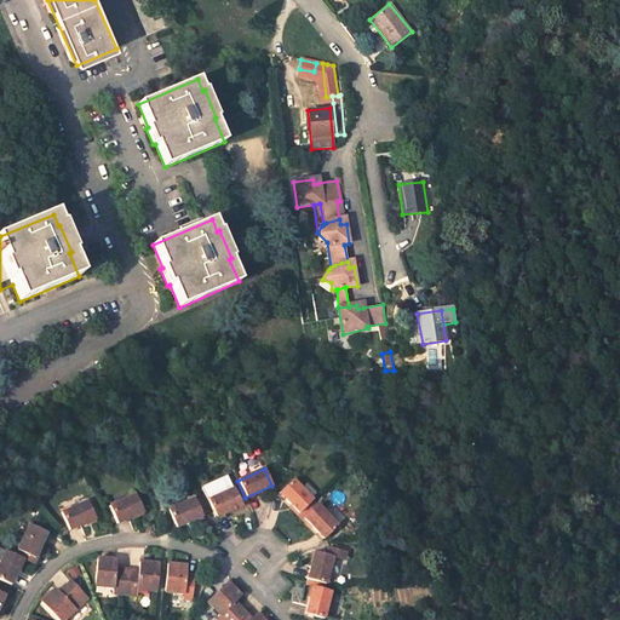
[(291,480),(279,493),(298,514),(306,506),(311,501),(291,480)]
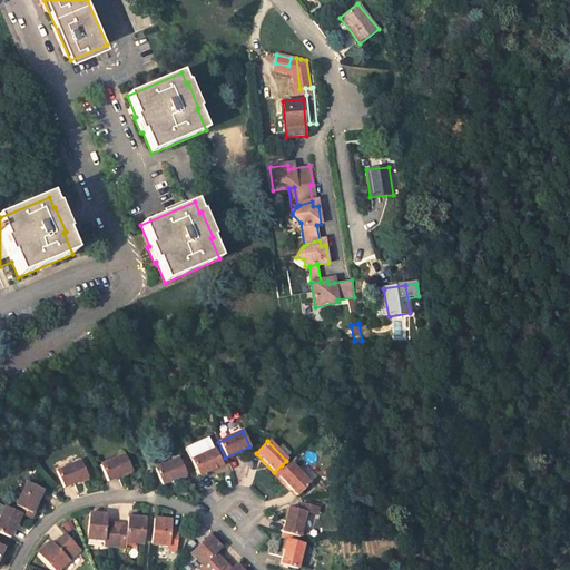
[(215,450),(192,461),(198,477),(222,465),(215,450)]
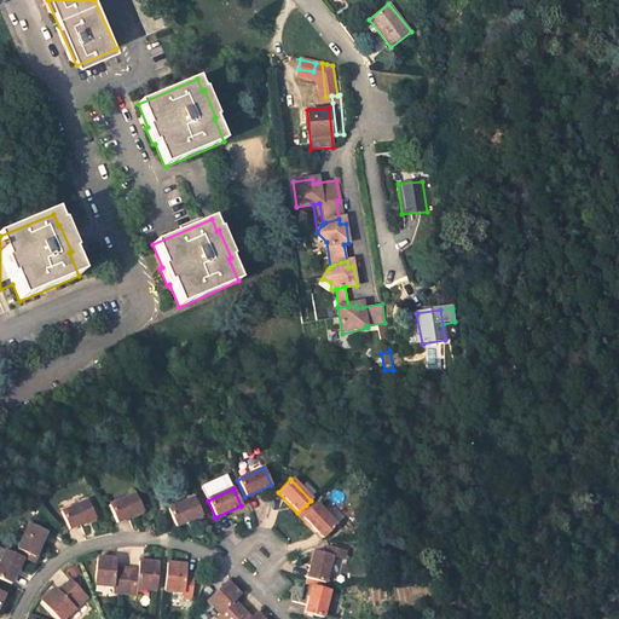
[(134,495),(109,507),(116,524),(143,512),(134,495)]
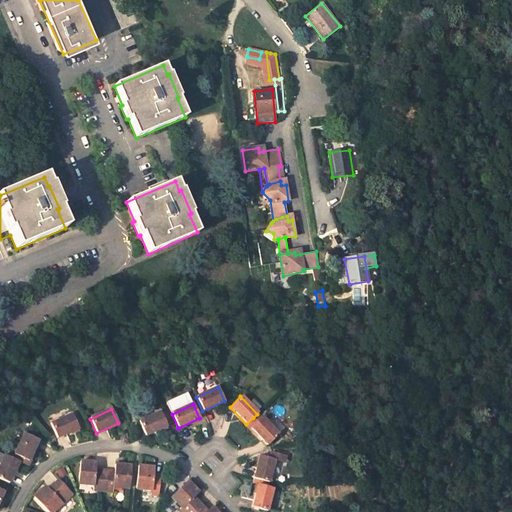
[(164,410),(160,412),(167,426),(171,424),(164,410)]
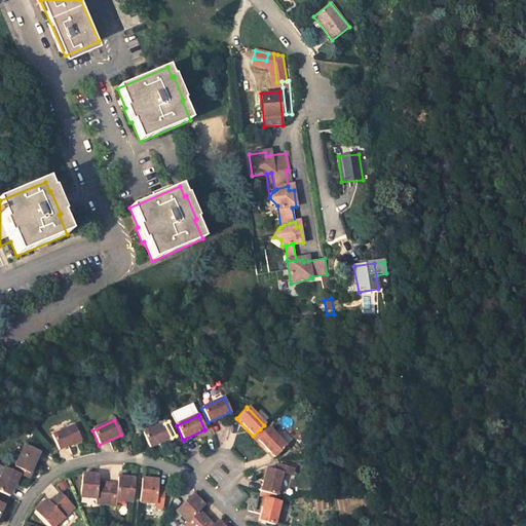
[(172,438),(164,423),(143,433),(145,438),(145,440),(149,448),(172,438)]
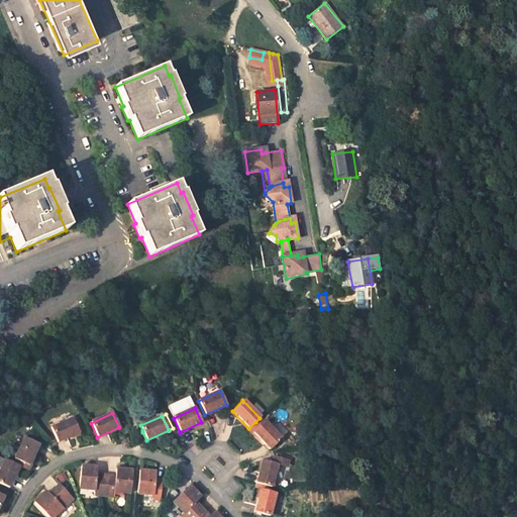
[(73,418),(50,429),(57,442),(79,432),(73,418)]
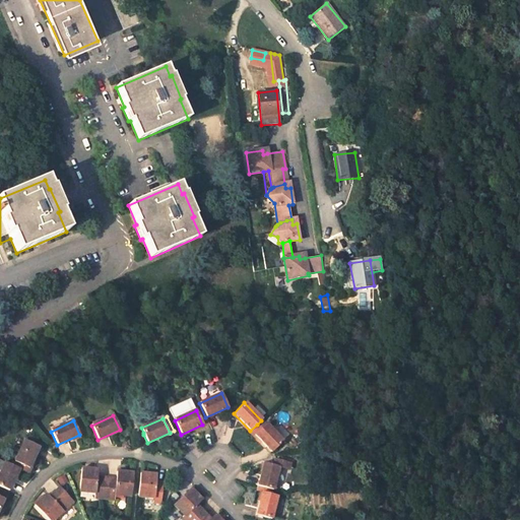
[(250,431),(248,434),(252,438),(255,436),(261,430),(257,425),(250,431)]
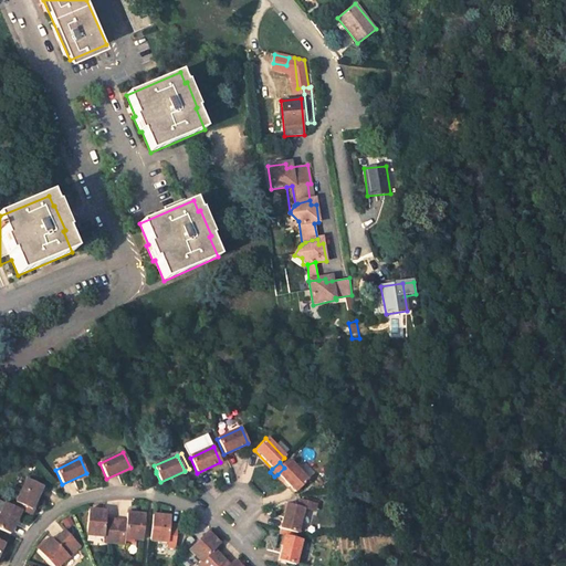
[(295,492),(307,481),(290,462),(284,468),(278,474),(295,492)]
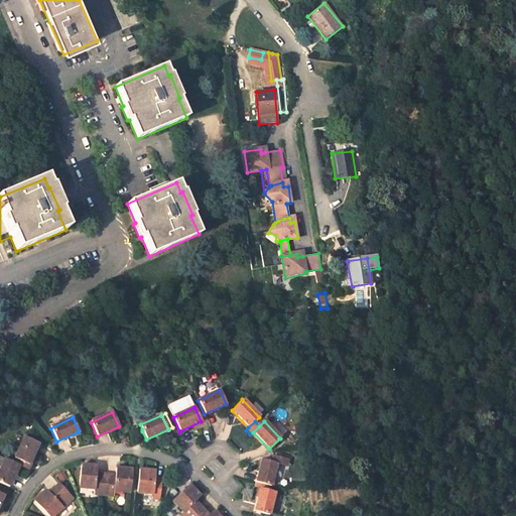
[(38,443),(24,436),(14,459),(15,460),(28,466),(32,457),(38,443)]
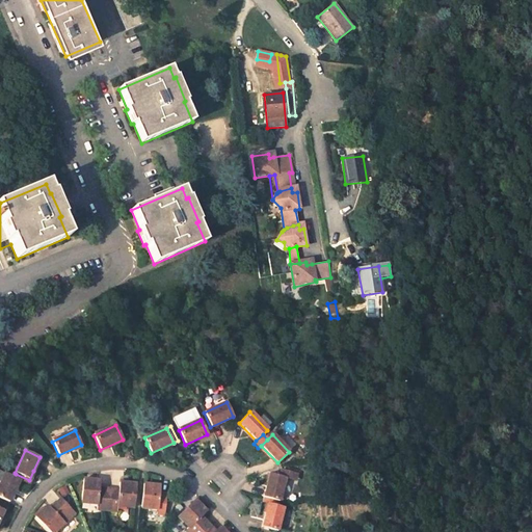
[(298,473),(281,469),(278,476),(268,474),(263,497),(271,499),(280,501),(286,479),(296,481),(298,473)]
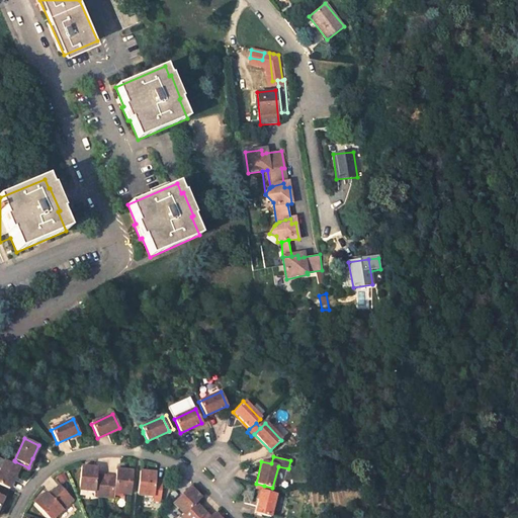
[(29,472),(35,460),(32,458),(28,467),(26,470),(29,472)]
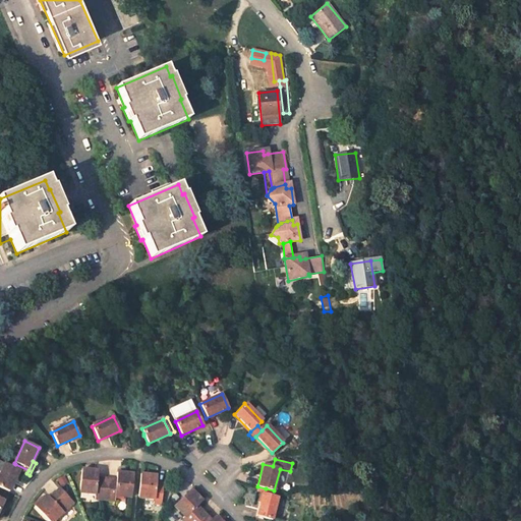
[(13,467),(5,463),(0,472),(0,487),(8,491),(19,470),(13,467)]
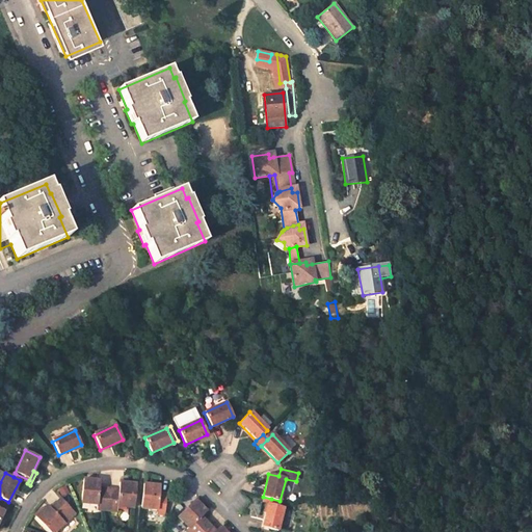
[(29,480),(16,474),(14,477),(20,480),(27,483),(29,480)]
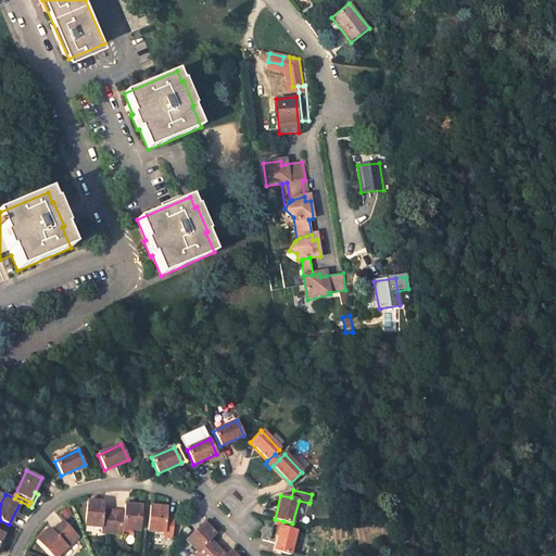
[(110,521),(111,510),(103,510),(104,502),(87,501),(84,526),(102,528),(101,532),(108,533),(110,521)]
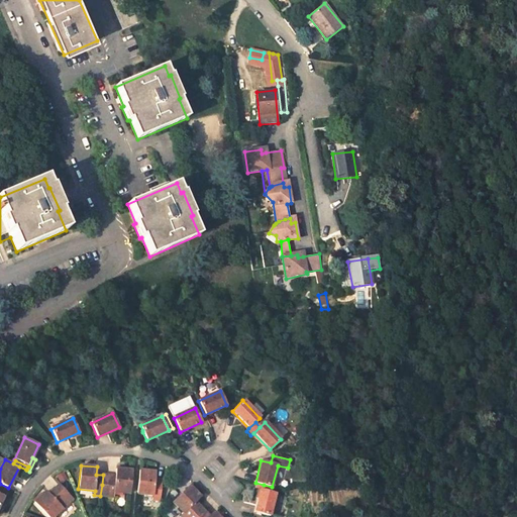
[(115,470),(114,477),(107,476),(106,486),(105,496),(113,497),(114,493),(129,494),(132,471),(115,470)]
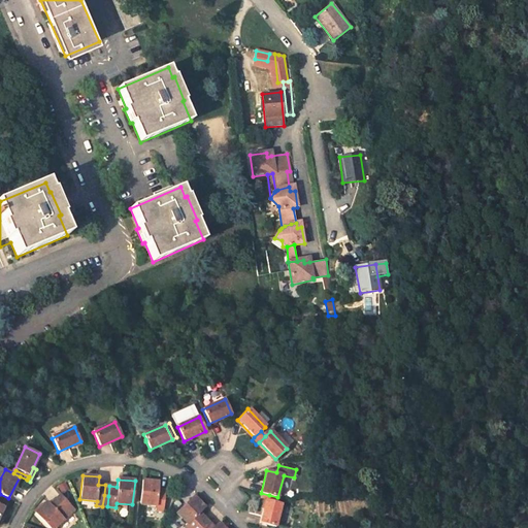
[(159,489),(159,483),(142,481),(140,504),(156,506),(156,512),(163,512),(165,490),(159,489)]
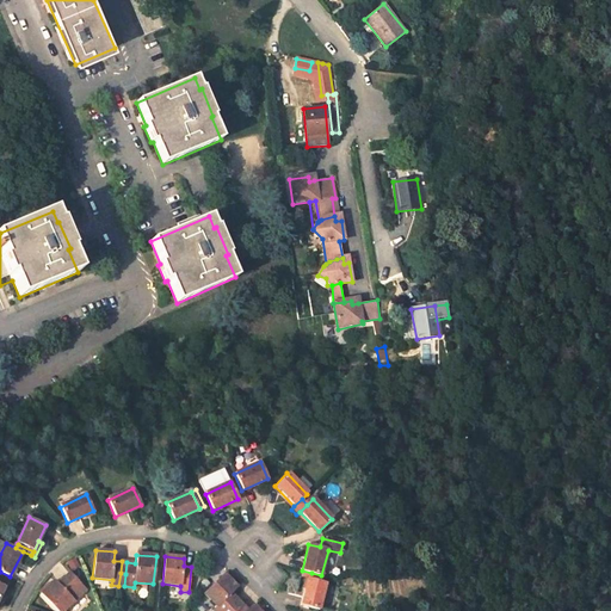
[(54,580),(39,594),(55,610),(62,610),(86,590),(69,573),(57,584),(54,580)]
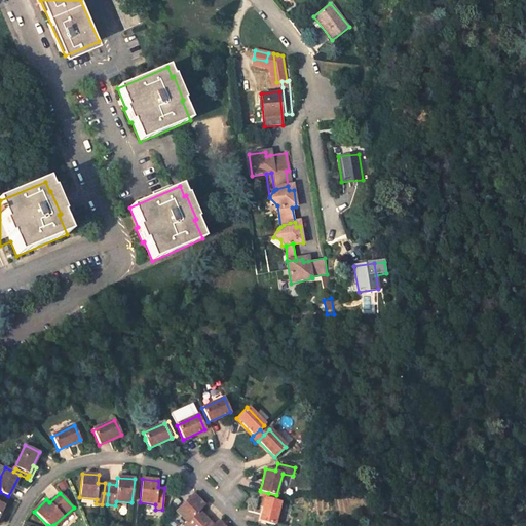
[(203,505),(192,493),(176,511),(187,523),(183,525),(193,525),(203,517),(198,511),(203,505)]
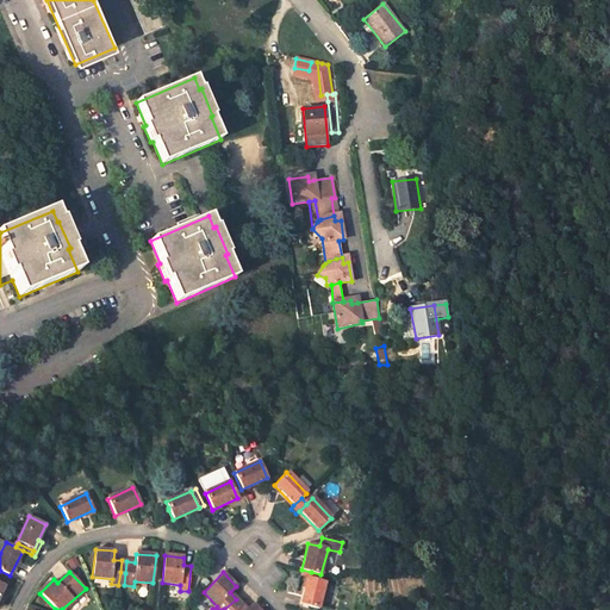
[(317,609),(324,582),(310,578),(307,577),(299,604),(317,609)]
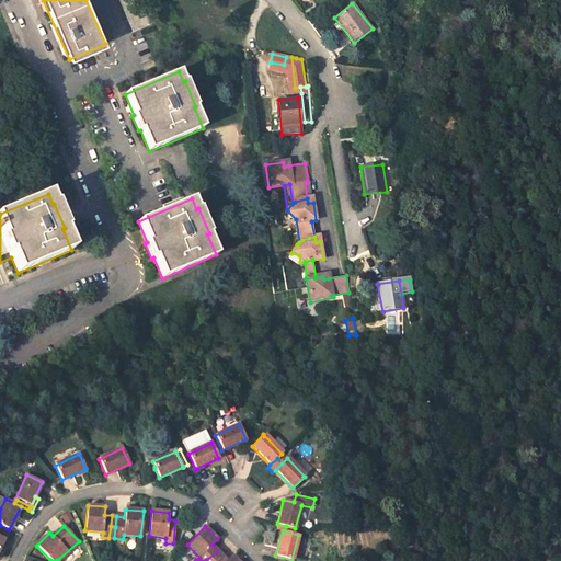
[(225,560),(228,559),(217,551),(206,560),(225,560)]
